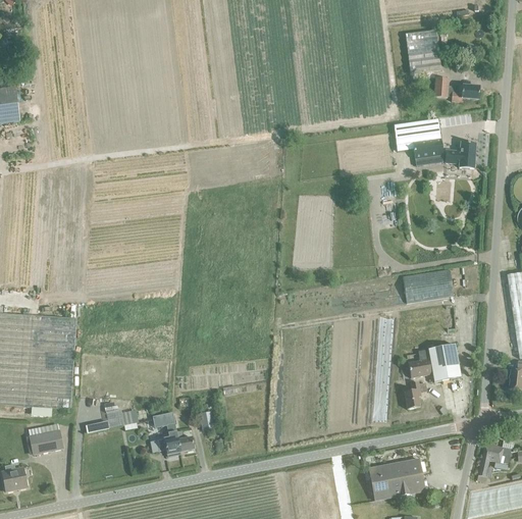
[(410,72),(440,68),(435,29),(405,33),(410,72)]
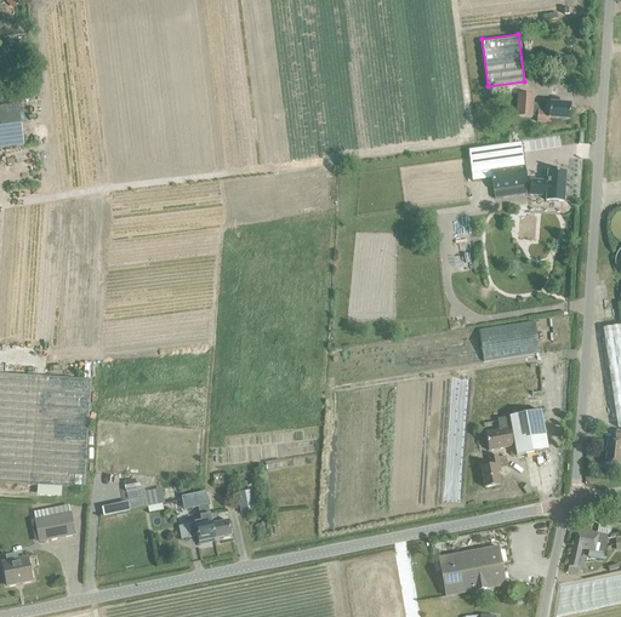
[(551,120),(551,116),(569,118),(570,102),(545,100),(545,102),(533,101),(534,91),(518,91),(516,114),(531,114),(531,113),(537,113),(536,119),(551,120)]
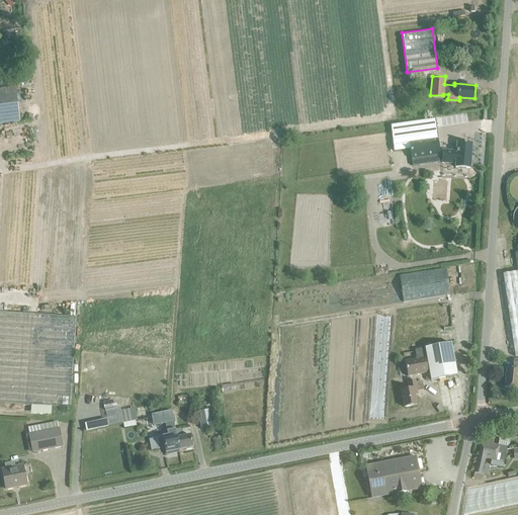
[(0,121),(19,119),(15,85),(0,87),(0,121)]
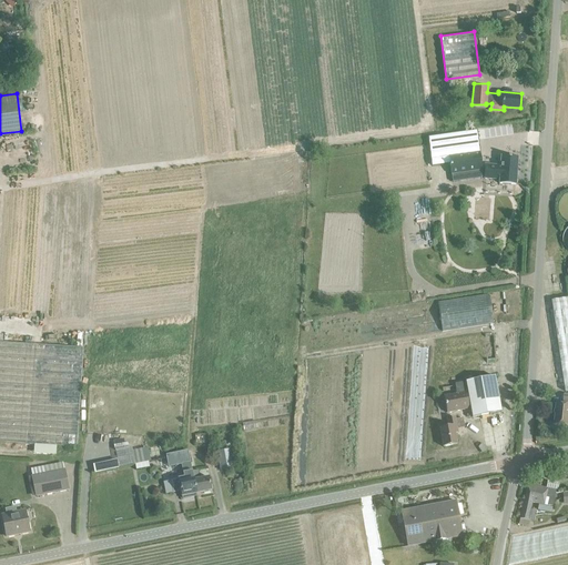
[(432,163),(449,161),(448,154),(479,150),(478,142),(477,128),(457,131),(439,133),(428,134),(432,163)]
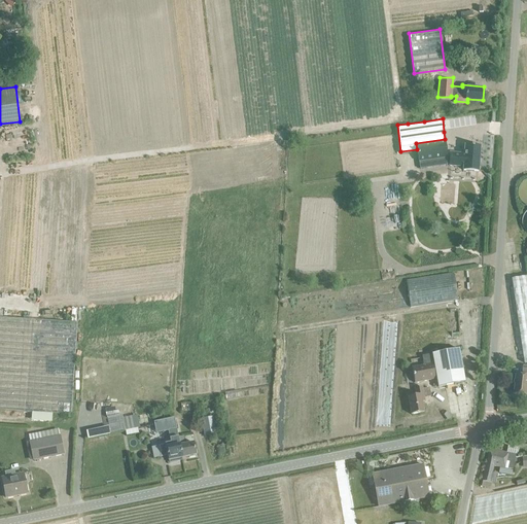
[(444,158),(448,158),(446,146),(445,139),(416,143),(417,149),(419,159),(419,160),(420,167),(420,169),(429,168),(428,158),(444,155),(444,158)]
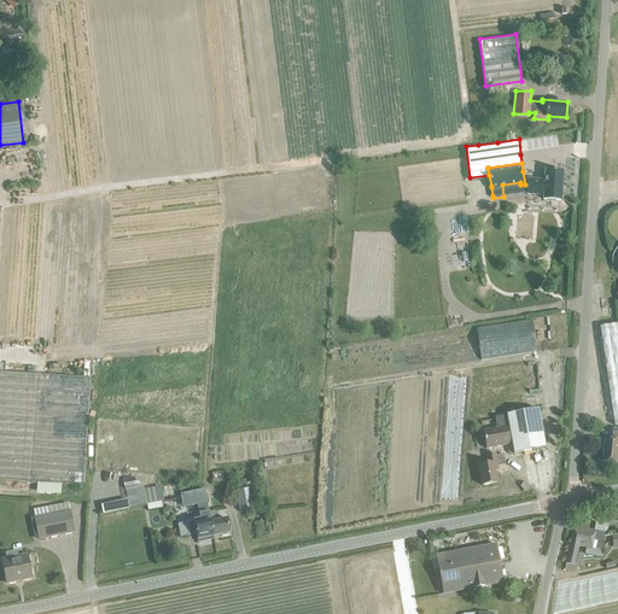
[(526,191),(536,192),(544,192),(544,189),(561,189),(563,169),(546,168),(544,177),(528,176),(526,191)]
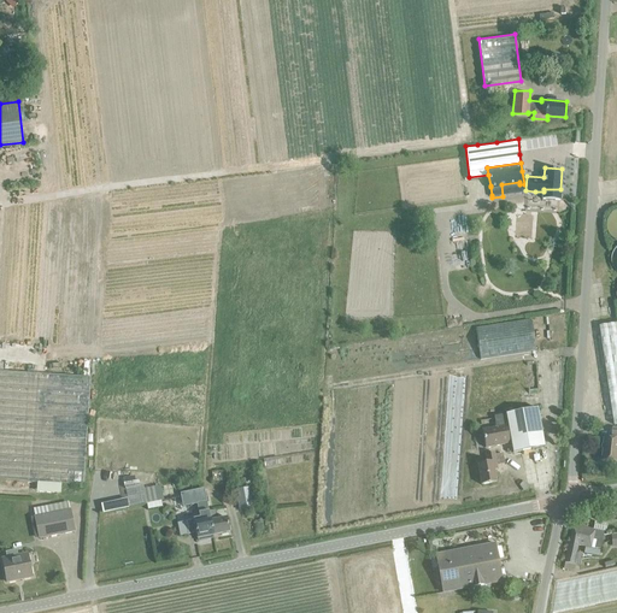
[(538,348),(533,316),(476,323),(481,355),(538,348)]
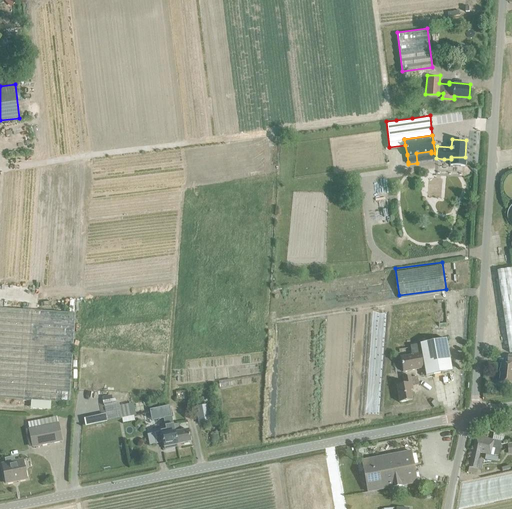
[(511,266),(498,269),(510,350),(511,350),(511,266)]
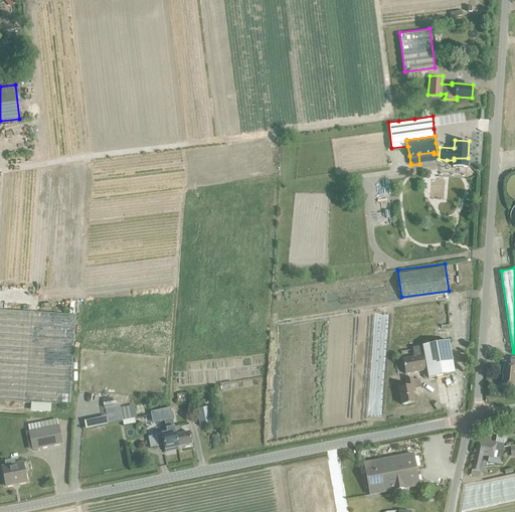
[(0,393),(73,398),(76,311),(0,306),(0,393)]
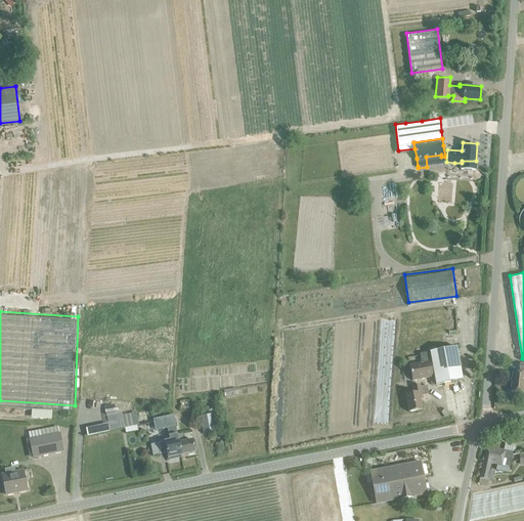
[(462,377),(455,345),(428,350),(433,375),(434,374),(435,382),(462,377)]
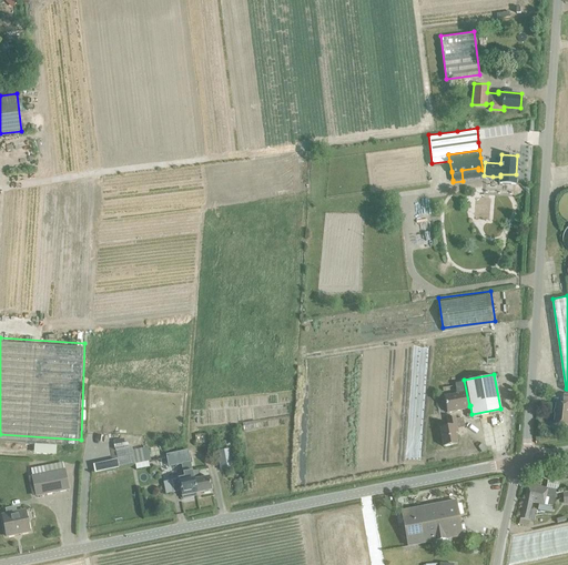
[(446,410),(469,406),(464,380),(455,381),(456,391),(444,394),(446,410)]
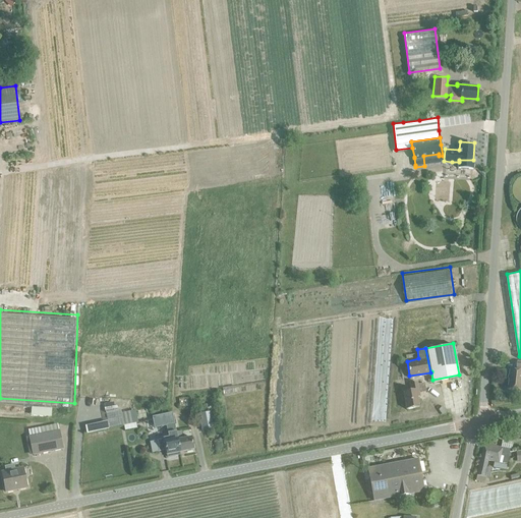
[(520,359),(518,359),(517,368),(511,367),(509,386),(520,387),(520,359)]
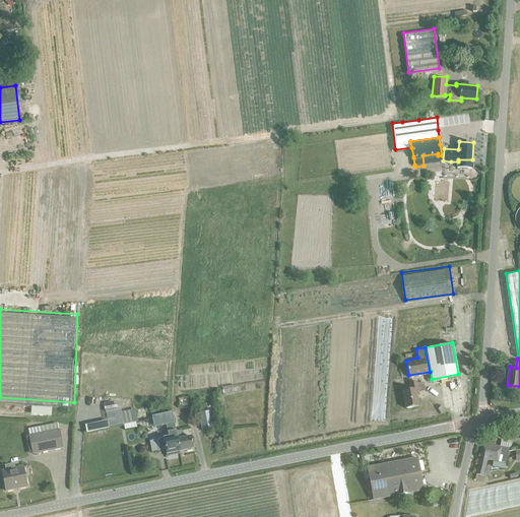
[(405,406),(418,404),(415,390),(418,390),(416,379),(409,381),(410,388),(402,389),(405,406)]
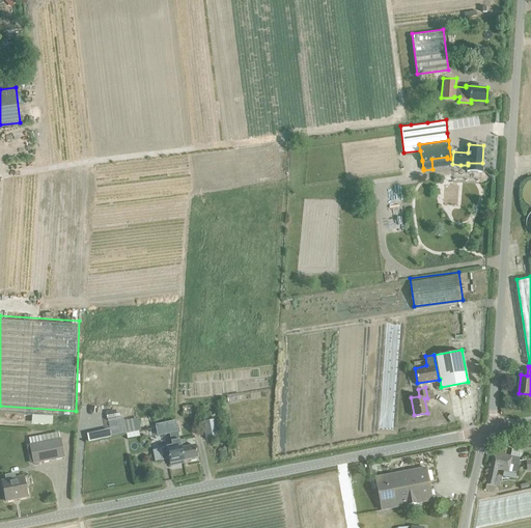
[(110,426),(87,432),(89,439),(127,431),(122,409),(107,412),(110,426)]
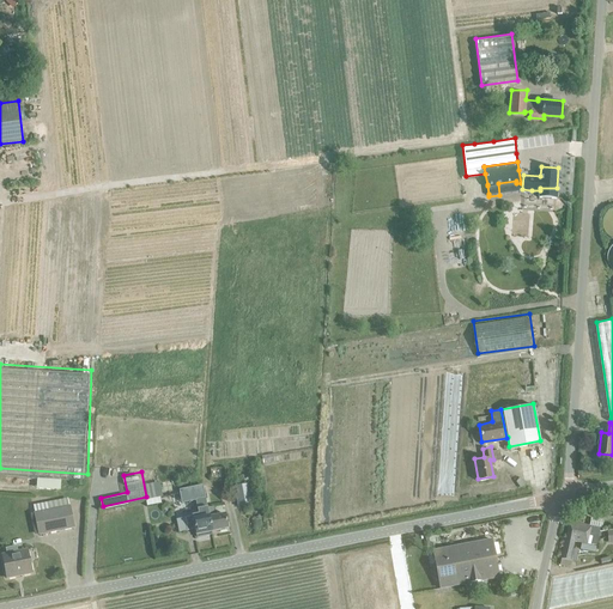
[(149,497),(162,493),(159,479),(145,482),(149,497)]
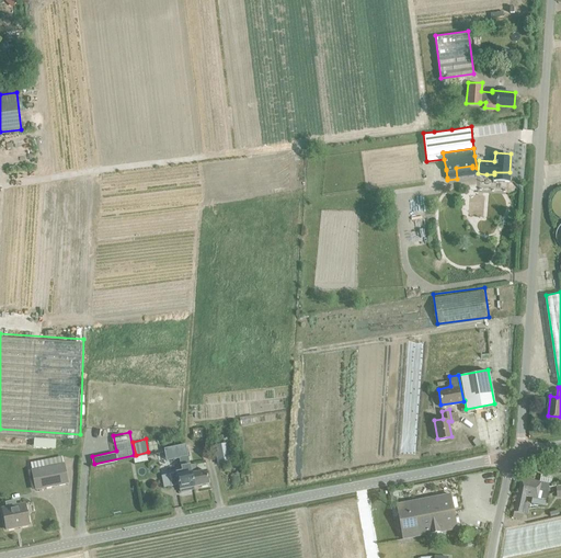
[(217,462),(230,459),(227,441),(214,444),(217,462)]
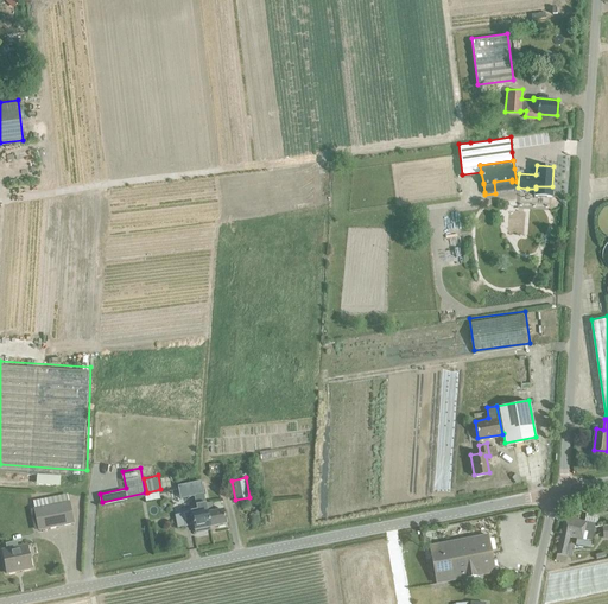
[(181,506),(190,504),(187,485),(177,488),(181,506)]
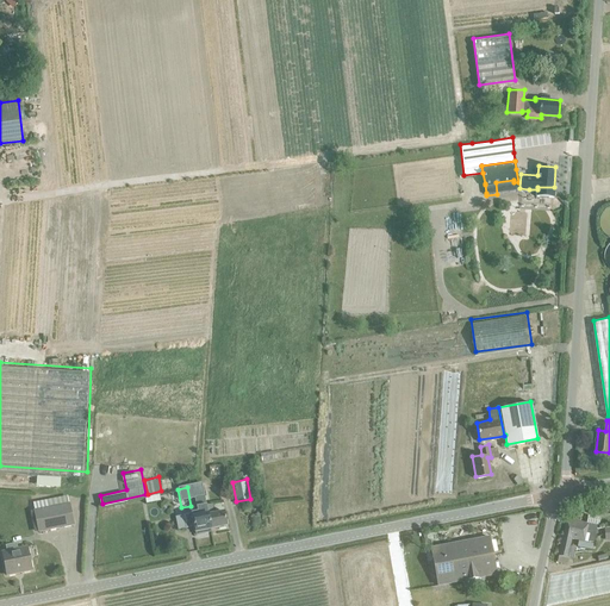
[(609,493),(591,497),(593,505),(609,501),(609,493)]
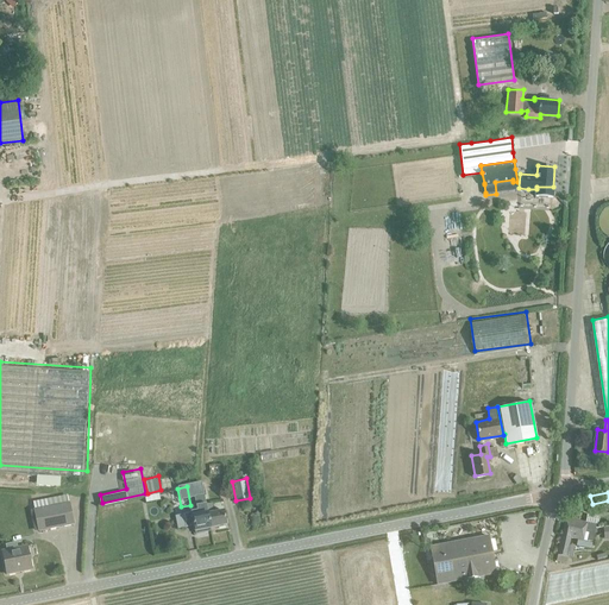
[(38,529),(74,522),(69,500),(33,506),(38,529)]
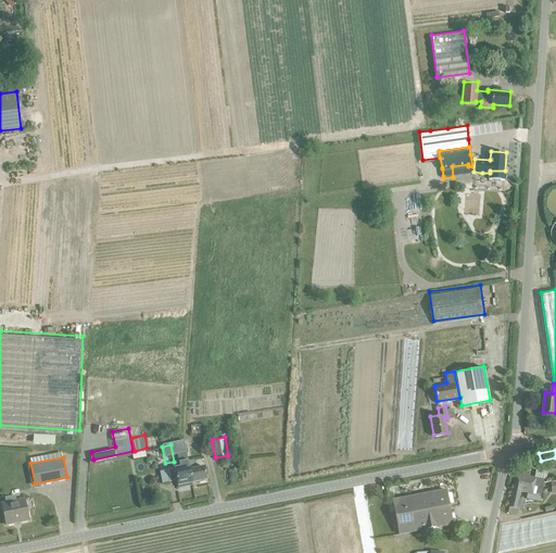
[(188,459),(192,480),(206,478),(204,464),(194,466),(193,457),(191,459),(188,459)]
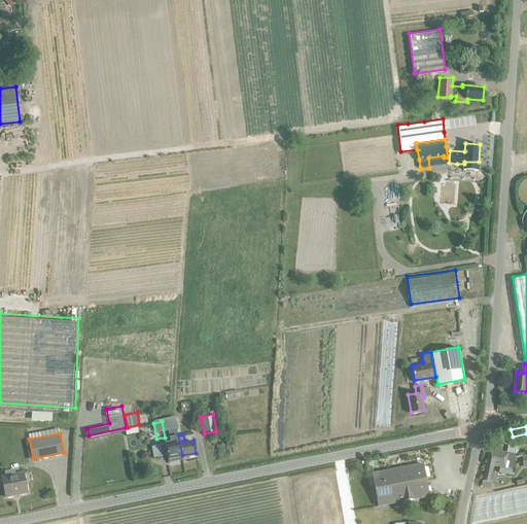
[(169,458),(169,460),(176,458),(176,456),(182,455),(178,434),(172,435),(172,440),(159,443),(161,454),(167,453),(168,458),(169,458)]
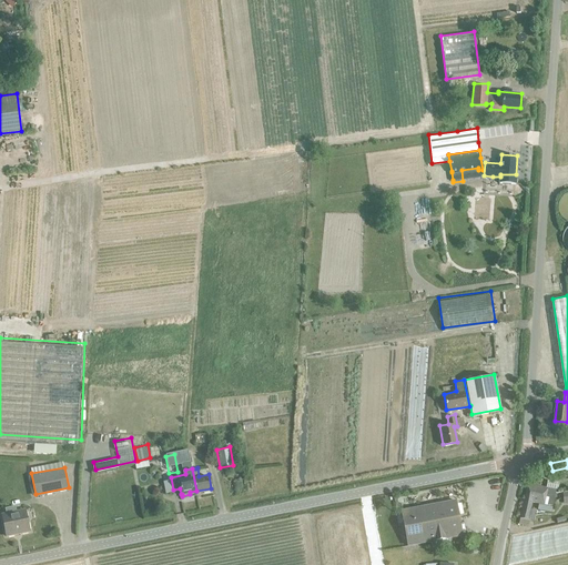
[(547,486),(527,482),(524,496),(533,498),(533,500),(554,504),(555,487),(547,486)]
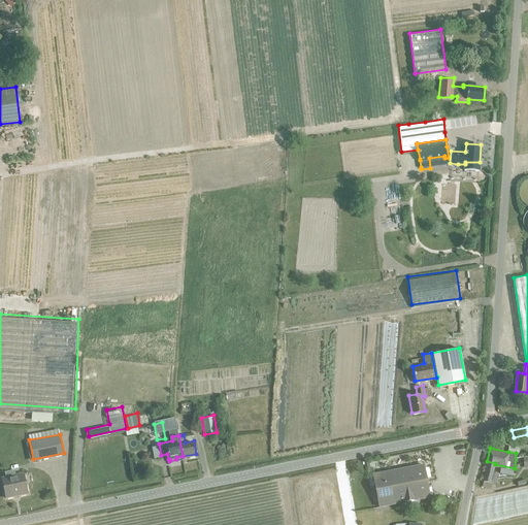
[(494,464),(495,464),(495,463),(487,461),(482,485),(491,486),(492,481),(495,482),(498,471),(493,470),(494,464)]
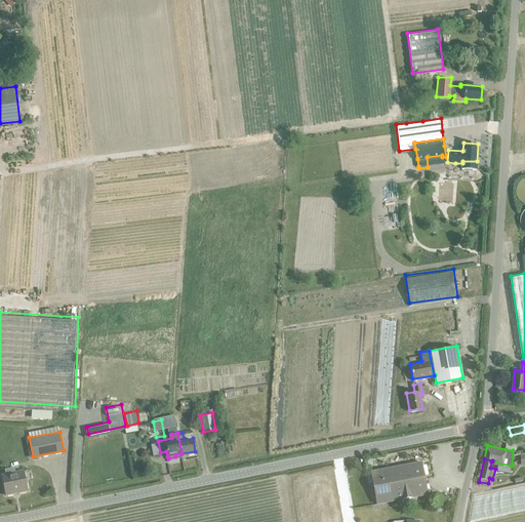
[(420,460),(370,470),(376,502),(427,492),(420,460)]
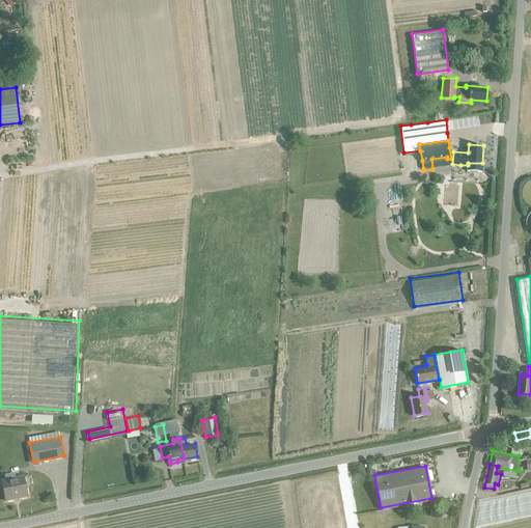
[(2,479),(6,499),(27,494),(23,474),(15,476),(14,471),(5,473),(6,478),(2,479)]
